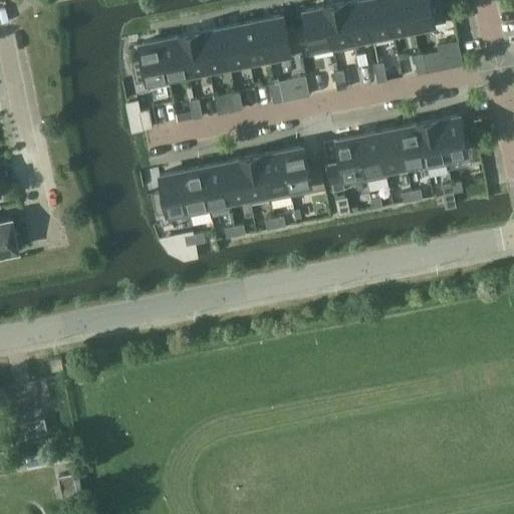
[(349,0),(342,1),(350,39),(370,35),(362,0),(349,0)]
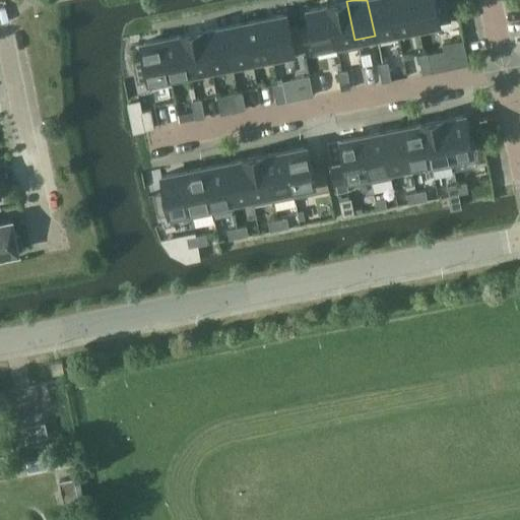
[(367,0),(375,36),(395,31),(388,0),(367,0)]
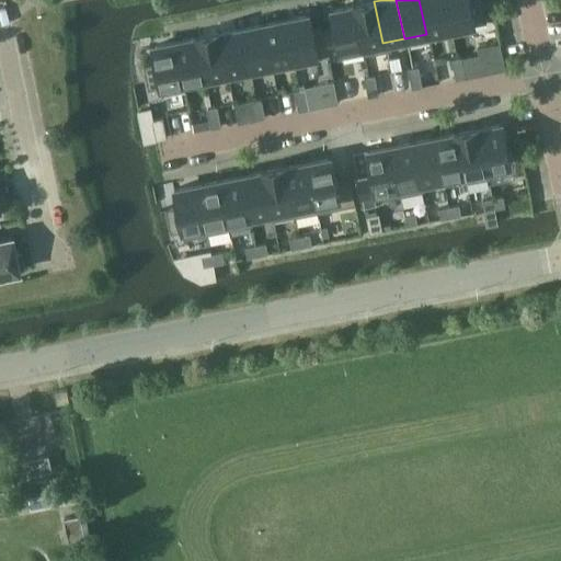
[(419,0),(426,34),(448,30),(442,0),(419,0)]
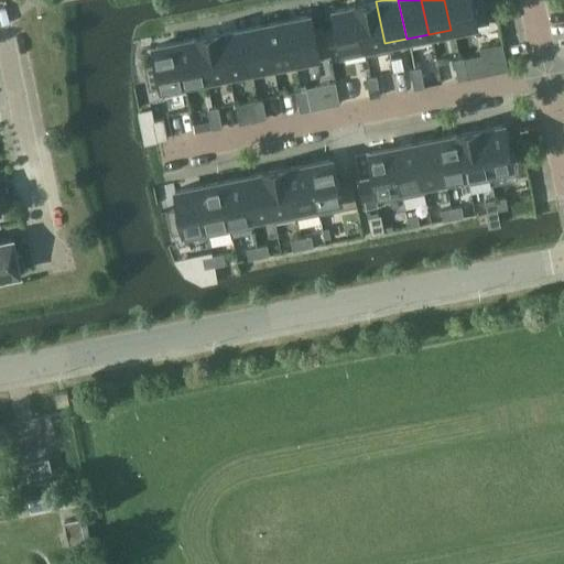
[(474,25),(486,23),(481,0),(473,0),(469,1),(468,0),(444,0),(451,30),(474,25)]
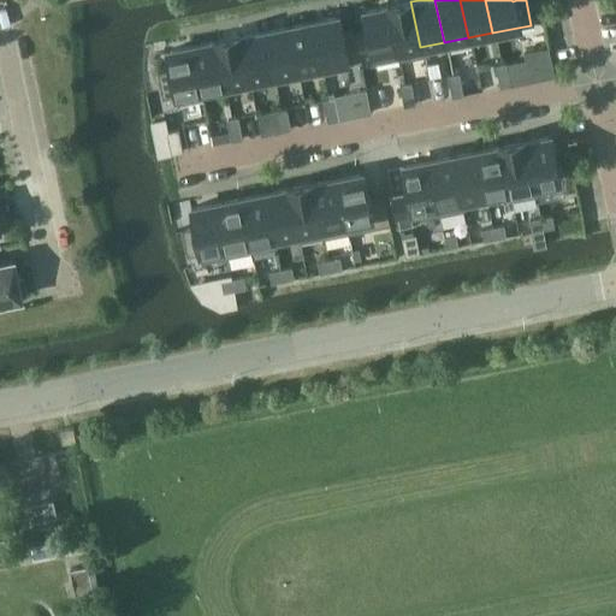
[(410,1),(386,6),(396,52),(397,61),(421,57),(420,47),(410,1)]
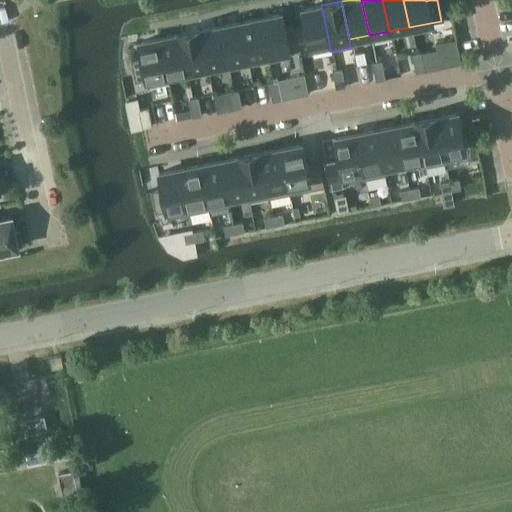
[(308,47),(329,43),(321,5),(300,10),(303,25),(294,27),(298,49),(308,47)]
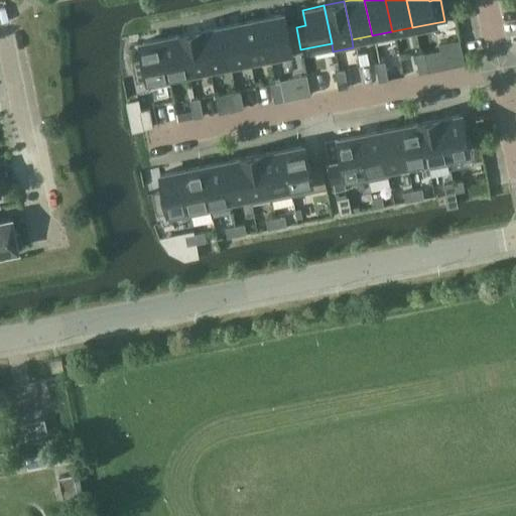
[(291,51),(300,49),(296,27),(286,29),(283,13),(262,18),(269,55),(291,51)]
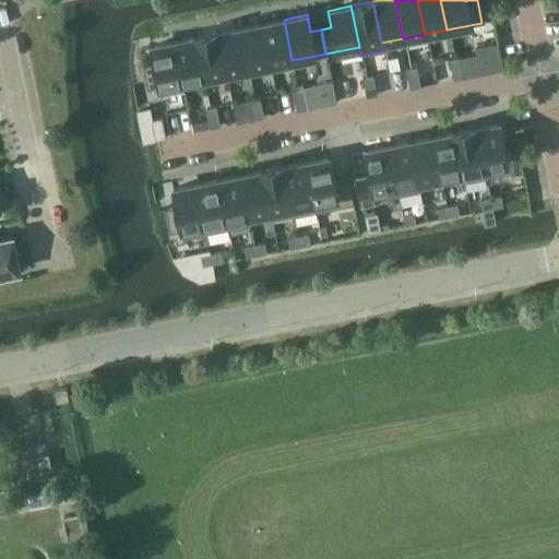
[(265,43),(270,64),(292,60),(284,20),(262,24),(265,43)]
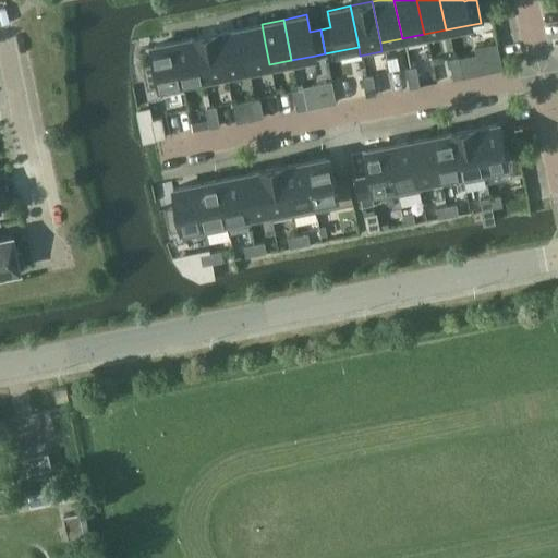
[(265,43),(262,24),(240,28),(243,47),(247,69),(269,64),(265,43)]
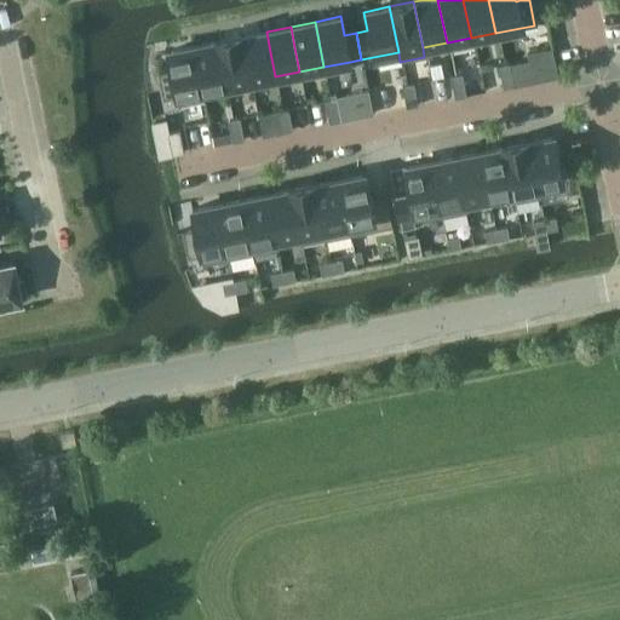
[(267,32),(242,36),(246,57),(251,81),(275,76),(270,52),(267,32)]
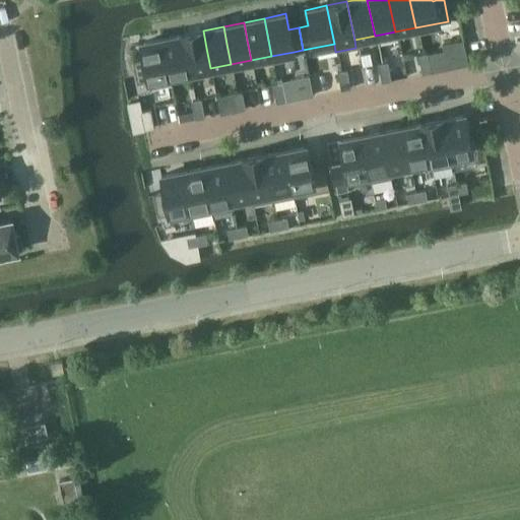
[(183,35),(190,72),(210,68),(206,48),(203,30),(183,35)]
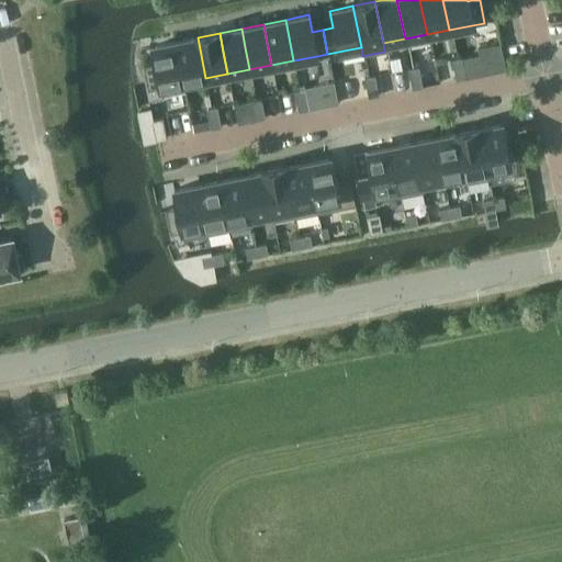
[(198,37),(176,41),(183,82),(205,78),(198,37)]
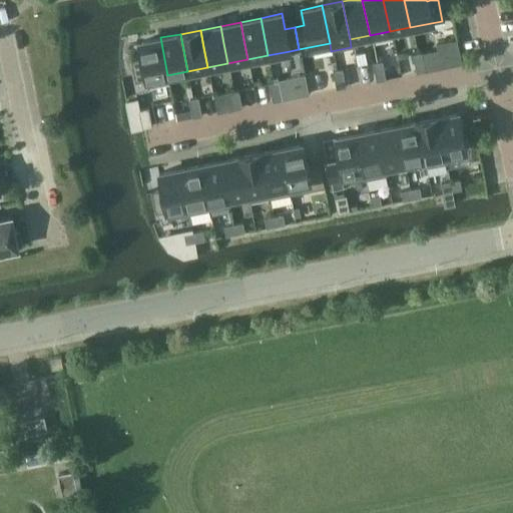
[(139,42),(142,57),(131,60),(136,82),(167,75),(160,37),(139,42)]
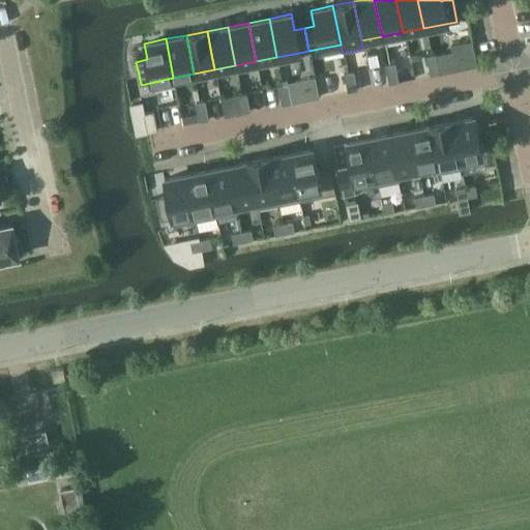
[(436,54),(425,56),(428,66),(438,64),(440,74),(455,70),(451,51),(436,54)]
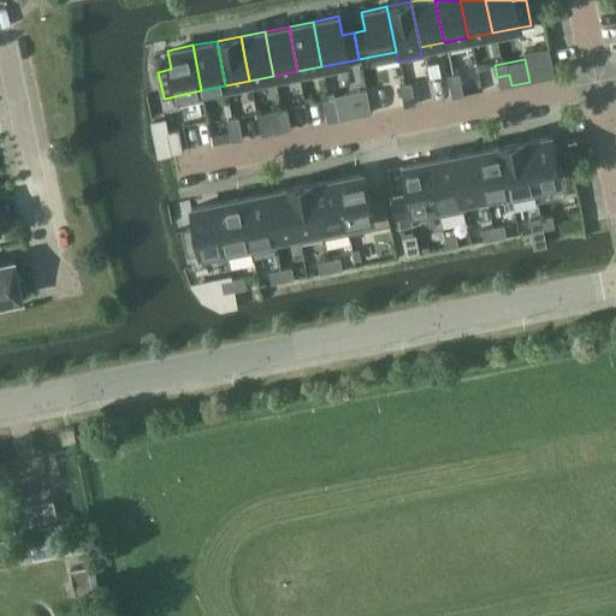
[(458,72),(448,75),(449,87),(461,84),(458,72)]
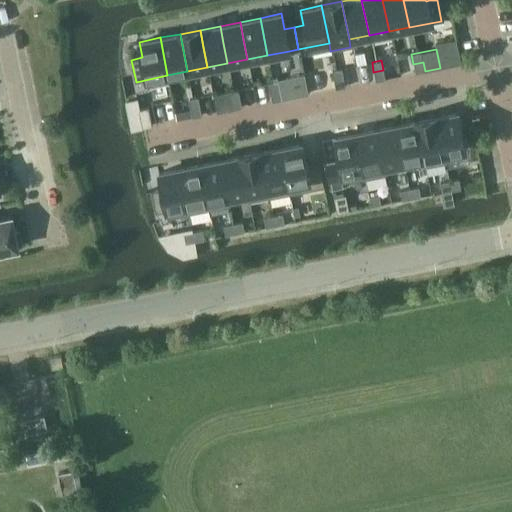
[(423,62),(413,64),(415,73),(425,71),(423,62)]
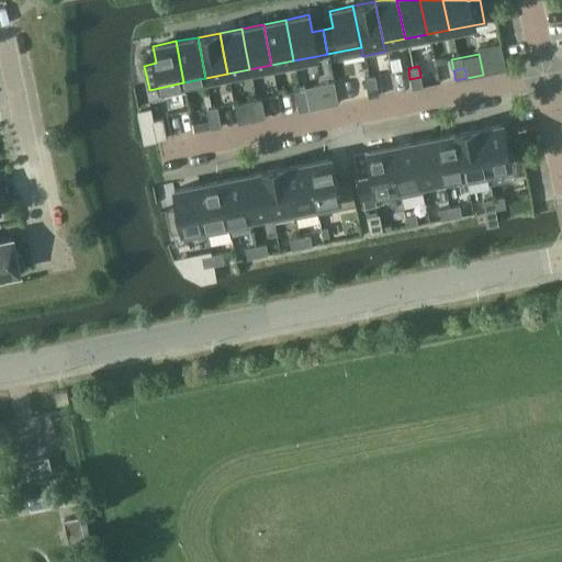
[(374,75),(364,77),(367,88),(377,86),(374,75)]
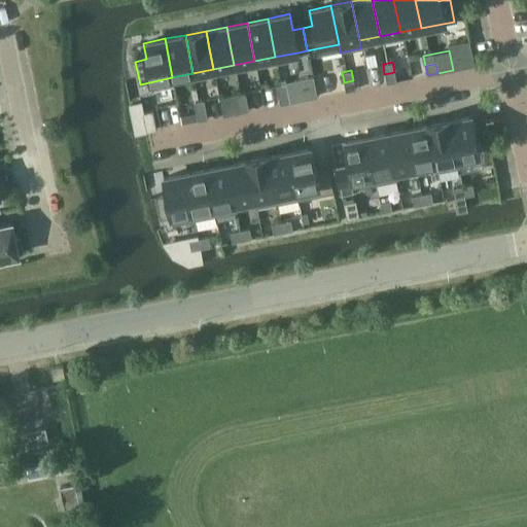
[(394,72),(384,74),(386,83),(396,81),(394,72)]
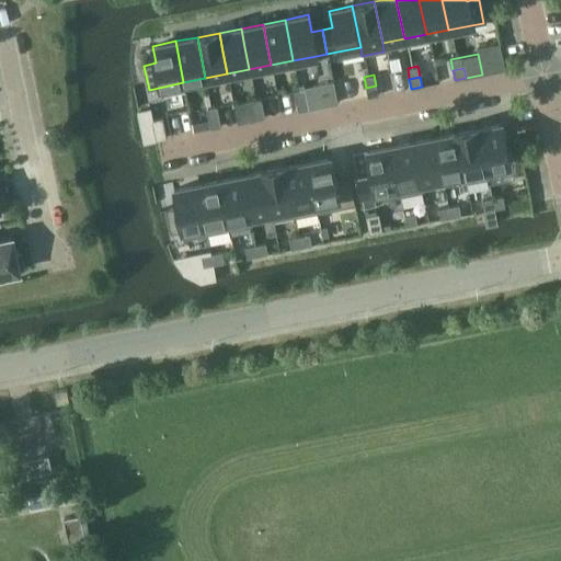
[(376,86),(366,88),(367,98),(378,95),(376,86)]
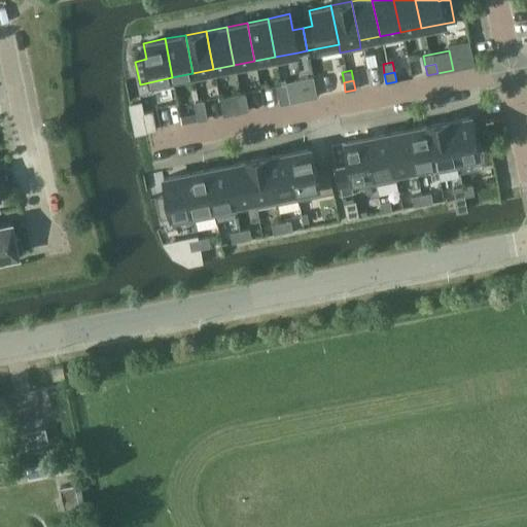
[(286,83),(276,85),(278,95),(287,93),(286,83)]
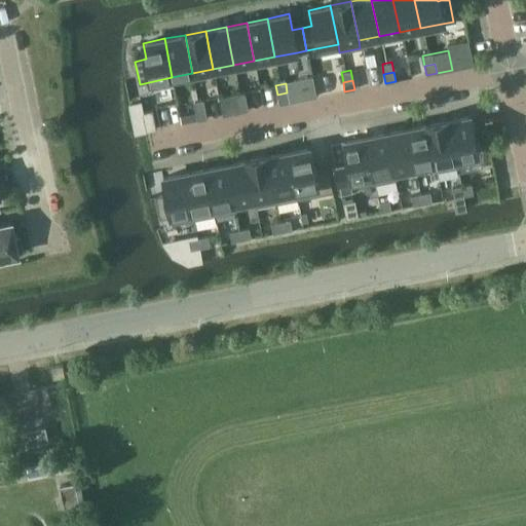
[(243,91),(234,94),(236,103),(246,101),(243,91)]
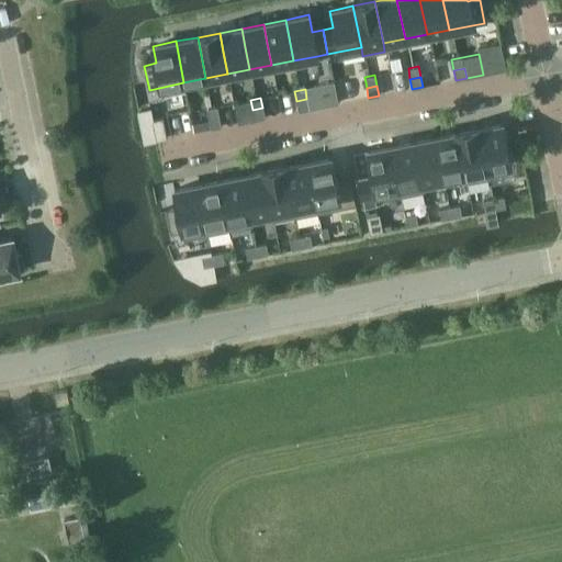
[(306,99),(296,101),(299,112),(308,110),(306,99)]
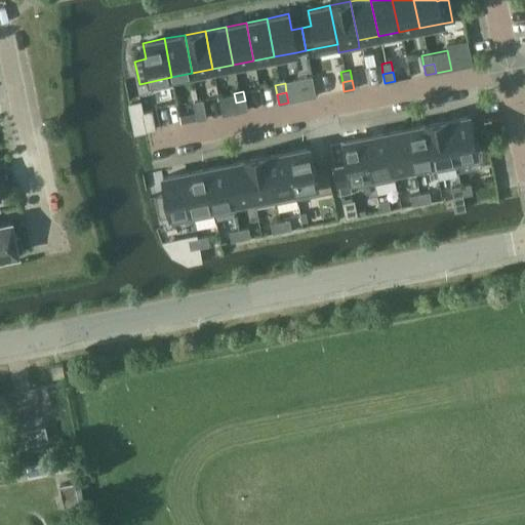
[(204,109),(202,99),(193,102),(195,111),(204,109)]
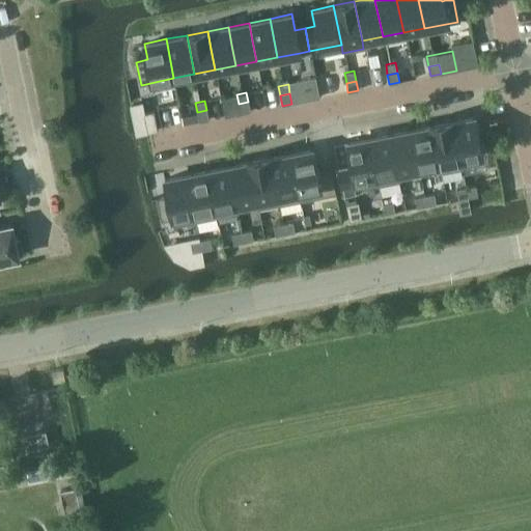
[(241,114),(250,112),(248,102),(239,104),(241,114)]
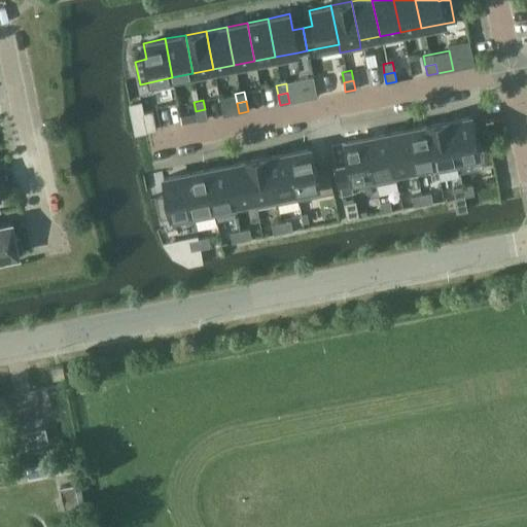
[(169,104),(165,119),(180,124),(184,108),(169,104)]
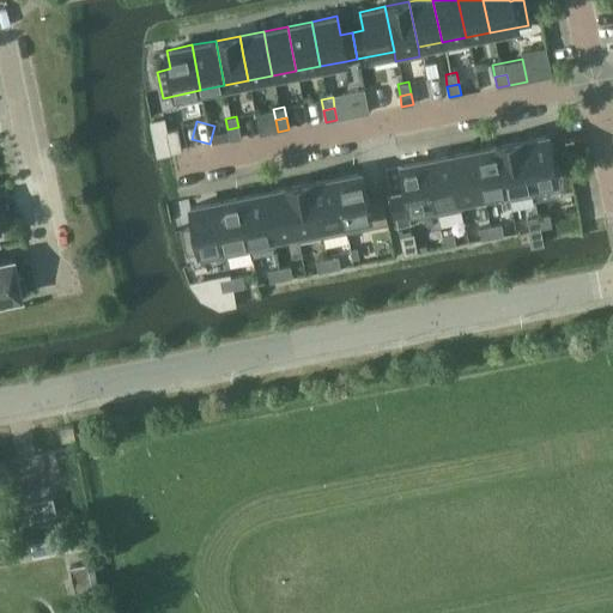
[(238,127),(228,129),(230,141),(241,139),(238,127)]
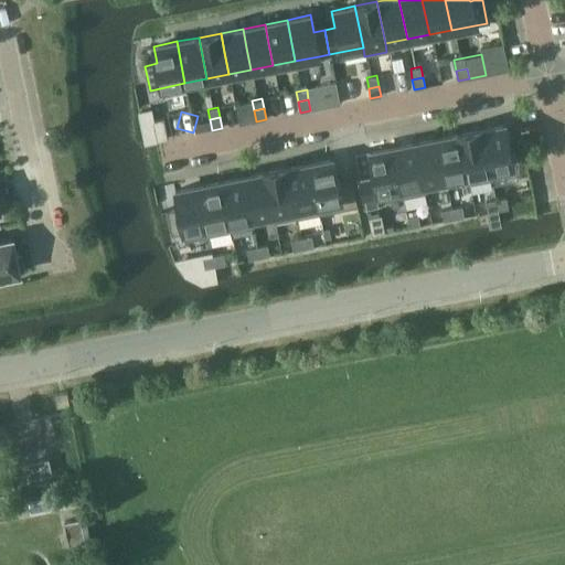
[(168,138),(166,128),(164,118),(153,120),(156,130),(158,140),(168,138)]
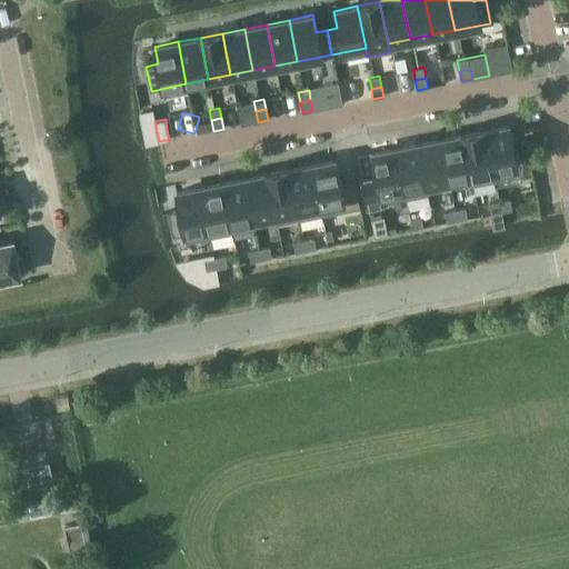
[(492,170),(516,166),(507,123),(483,129),(492,170)]
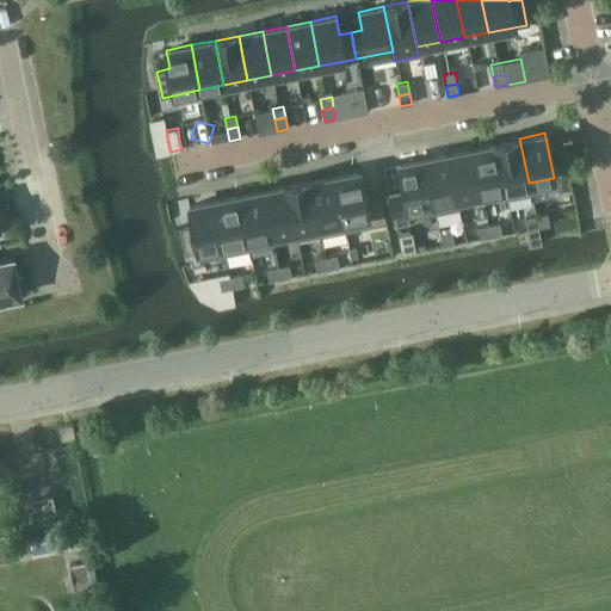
[(531,192),(529,183),(519,139),(495,143),(505,187),(507,198),(531,192)]
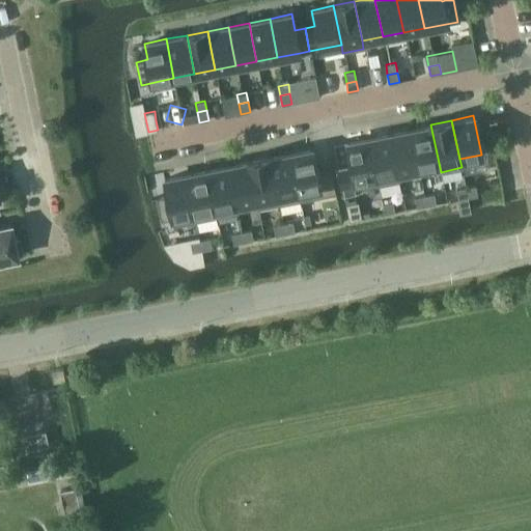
[(418,168),(439,163),(430,124),(410,129),(418,168)]
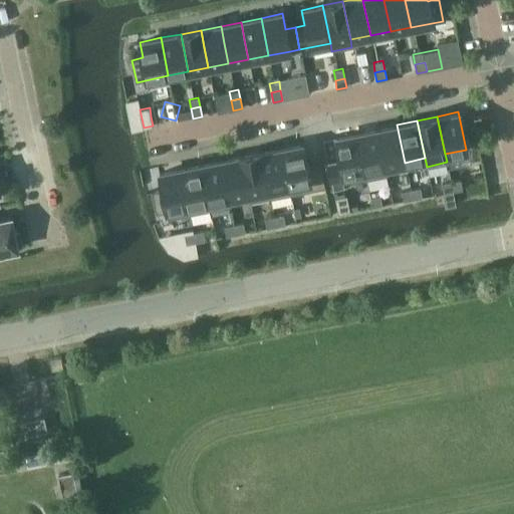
[(376,129),(384,167),(405,163),(397,124),(376,129)]
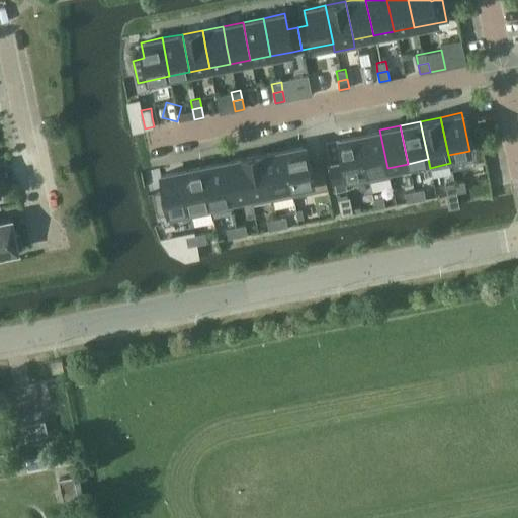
[(390,176),(387,168),(379,130),(359,134),(369,180),(390,176)]
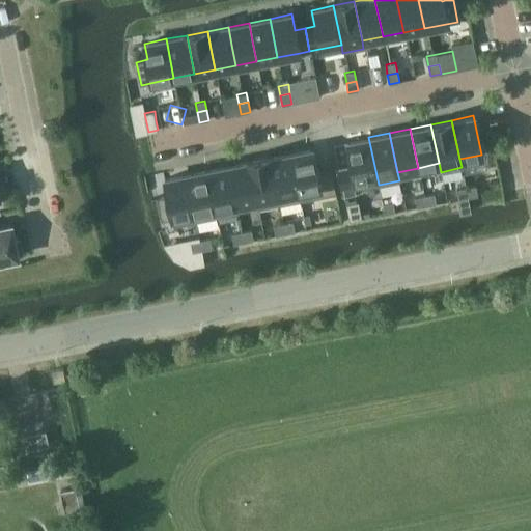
[(379,185),(368,137),(346,142),(352,164),(338,166),(343,192),(379,185)]
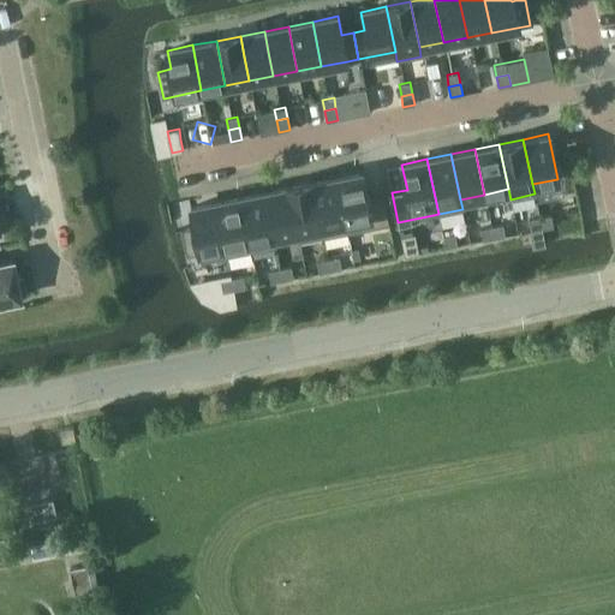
[(347,233),(372,227),(366,198),(362,173),(336,178),(346,224),(347,233)]
